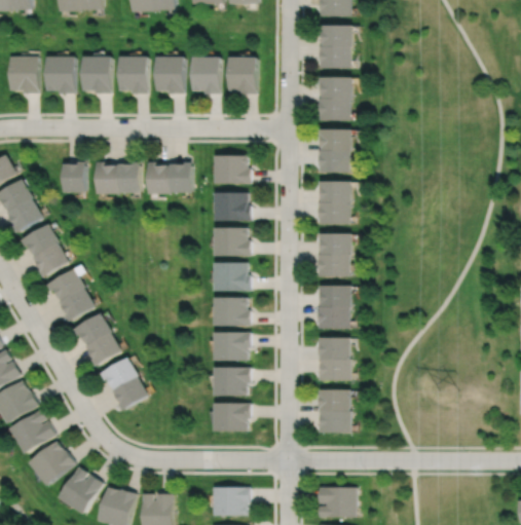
[(8,0),(0,0),(0,8),(8,9),(8,7),(8,0)]
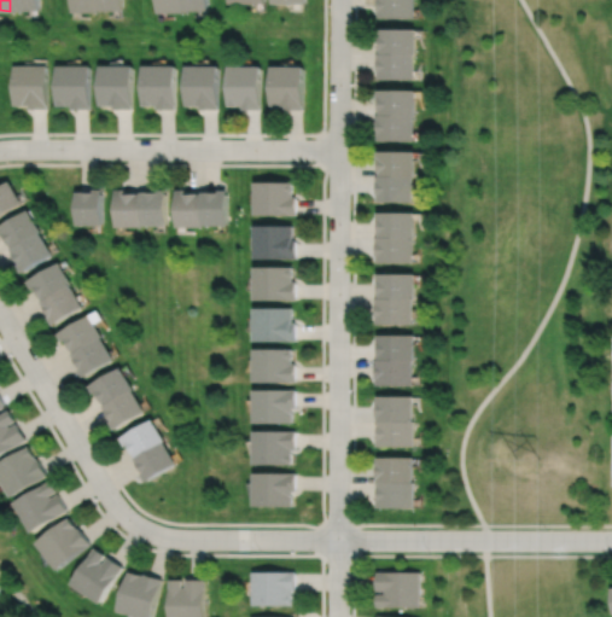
[(93,0),(68,0),(68,10),(93,10),(93,0)]
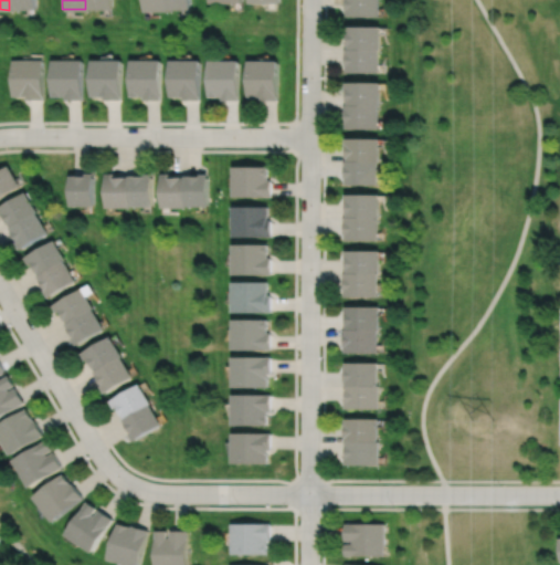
[(85,0),(85,9),(107,9),(107,0),(85,0)]
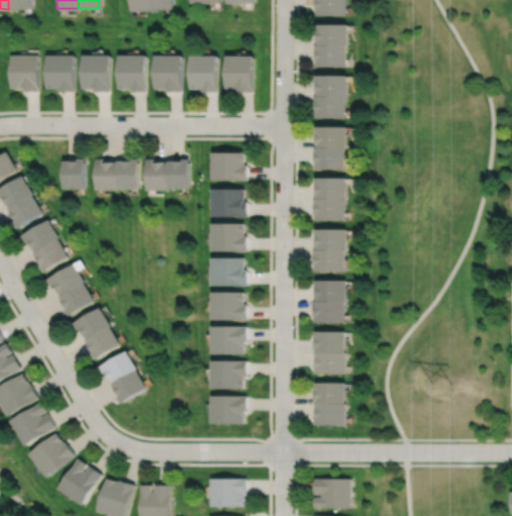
[(147,0),(126,0),(126,10),(147,10),(147,8),(147,0)]
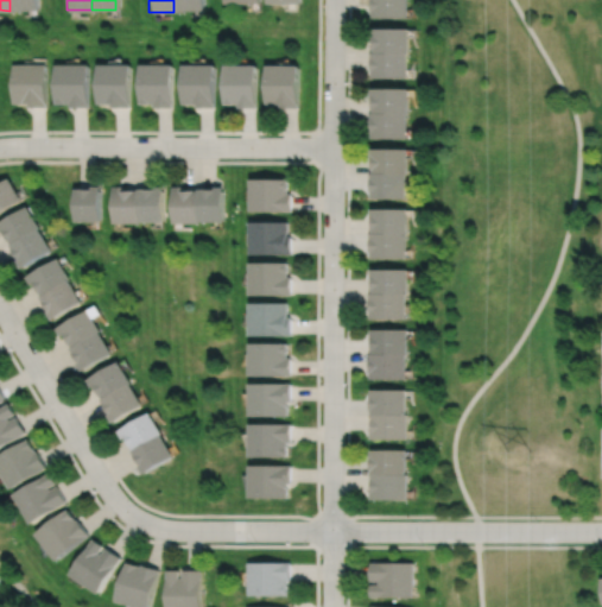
[(173,0),(173,10),(198,10),(198,0),(173,0)]
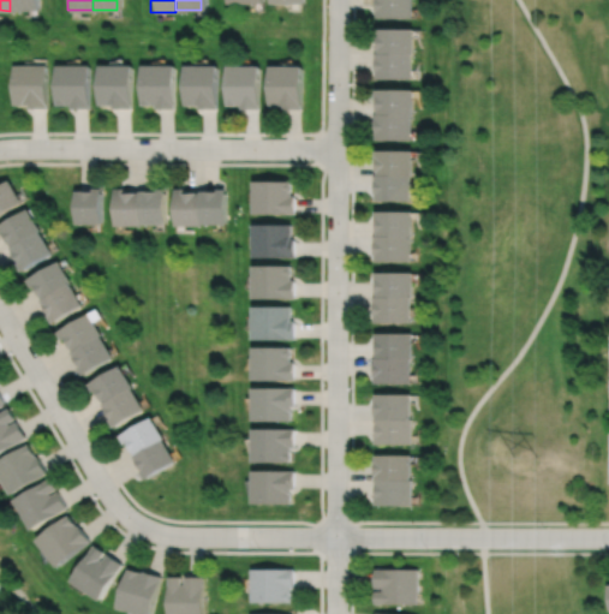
[(372,0),(372,17),(407,18),(407,0),(372,0)]
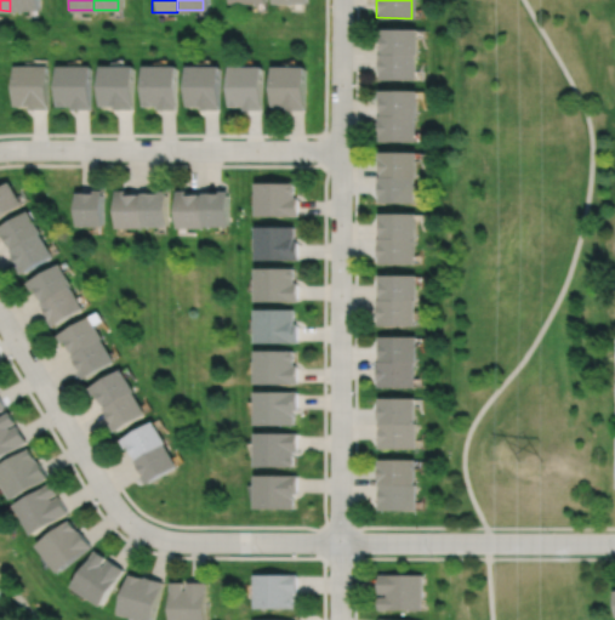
[(411,55),(414,55),(414,28),(376,28),(376,38),(379,38),(379,53),(411,55)]
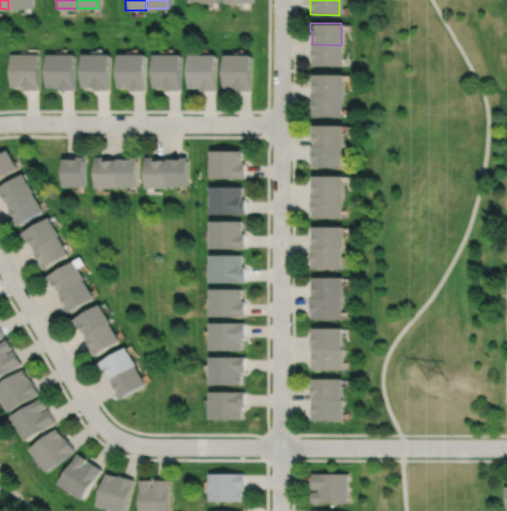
[(312,44),(310,44),(310,66),(339,66),(339,45),(312,44)]
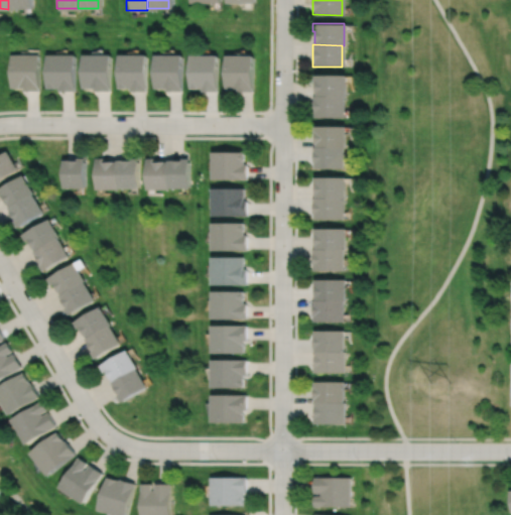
[(8,53),(8,87),(20,87),(20,90),(35,91),(35,54),(8,53)]
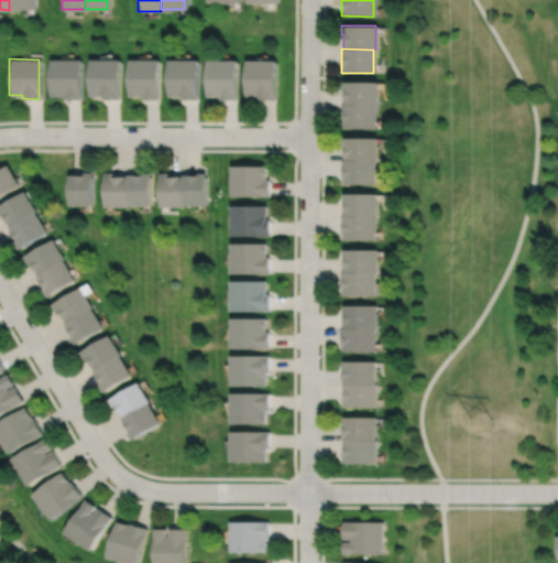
[(48,58),(48,95),(62,95),(62,99),(78,99),(78,58),(48,58)]
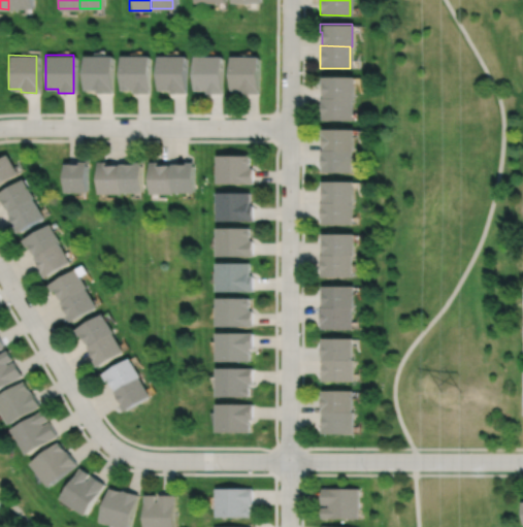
[(83,55),(82,90),(94,90),(94,92),(108,93),(108,56),(83,55)]
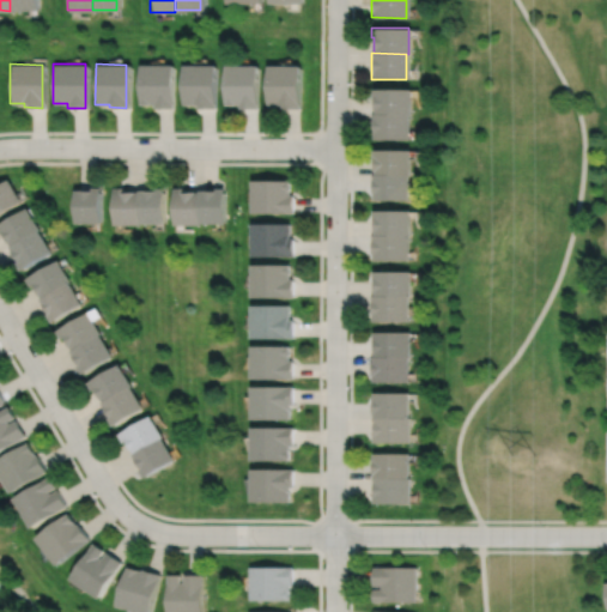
[(135,65),(135,105),(150,105),(150,109),(169,109),(168,65),(135,65)]
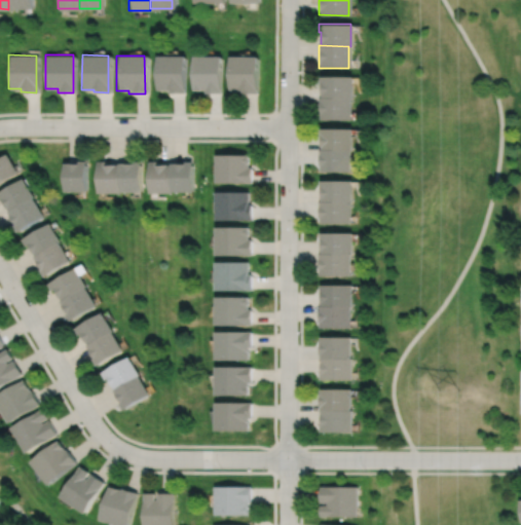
[(153,55),(153,90),(165,90),(165,94),(182,94),(181,55),(153,55)]
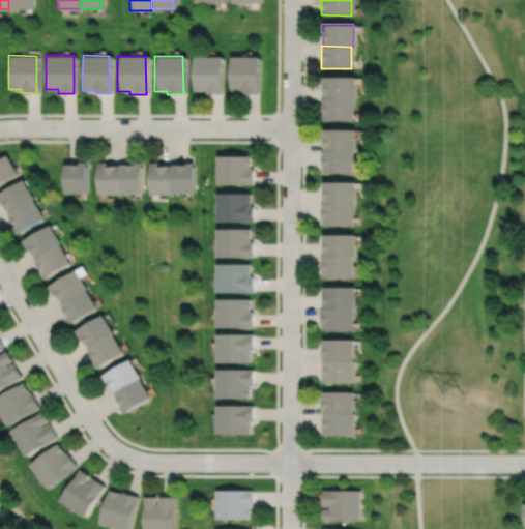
[(192,57),(192,91),(204,91),(204,94),(220,94),(220,57),(192,57)]
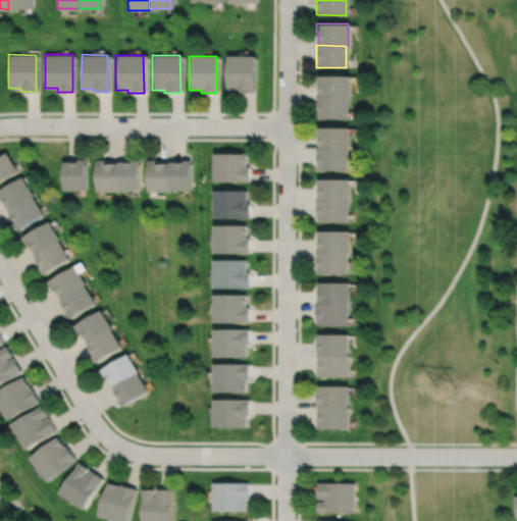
[(224,56),(224,90),(237,90),(237,93),(253,93),(253,56),(224,56)]
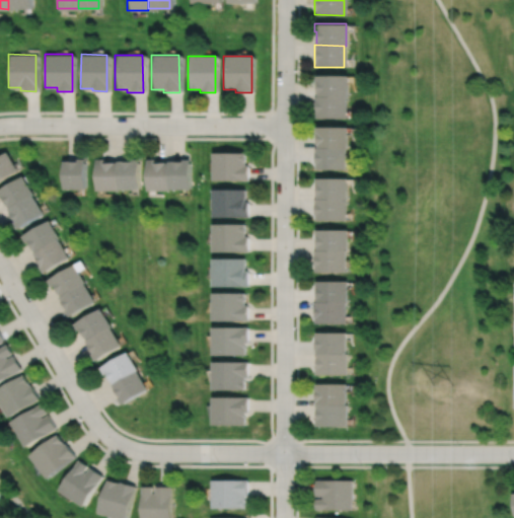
[(344,97),(346,97),(346,75),(314,75),(314,83),(315,83),(315,96),(344,97)]
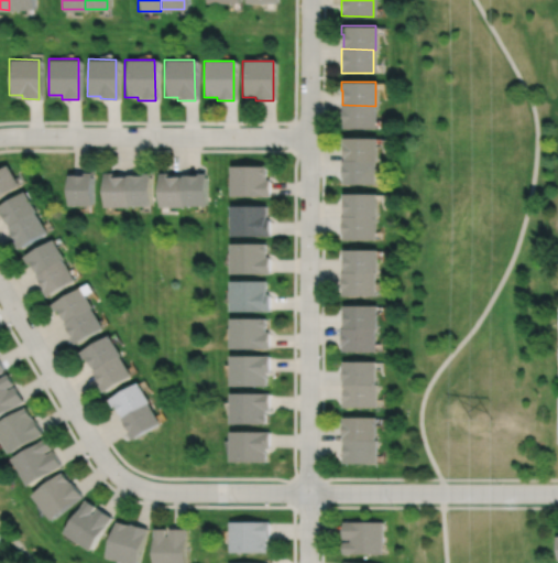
[(342,105),(341,105),(341,128),(373,129),(373,106),(342,105)]
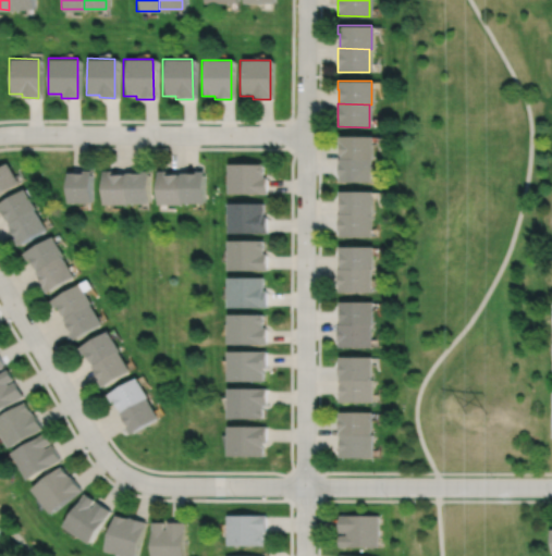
[(369,159),(371,159),(371,137),(338,136),(338,145),(339,145),(339,159),(369,159)]
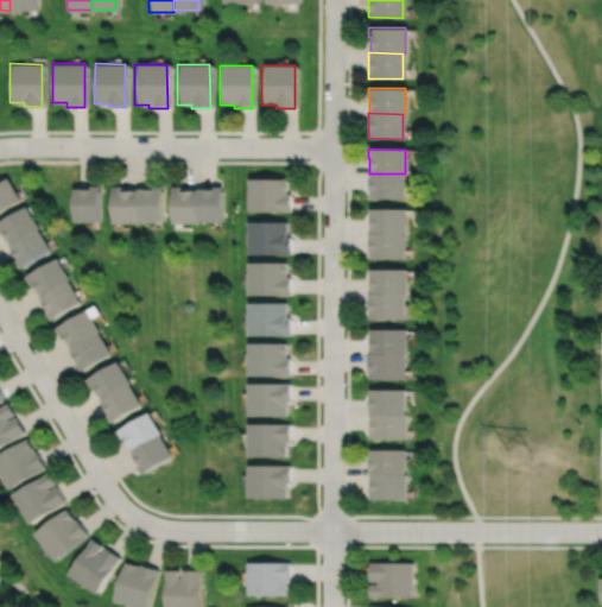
[(369,174),(368,174),(367,198),(403,200),(403,174),(369,174)]
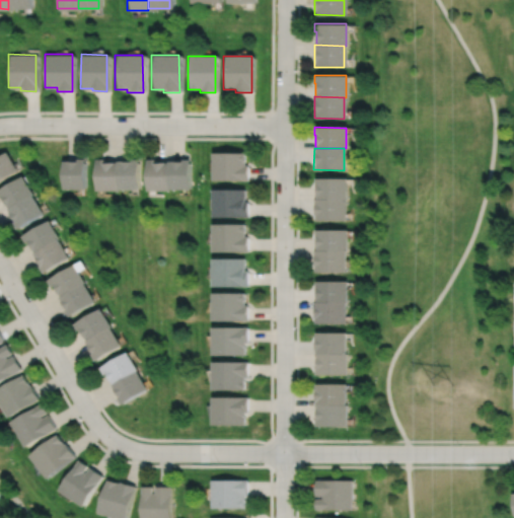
[(5,152),(0,155),(0,179),(15,170),(5,152)]
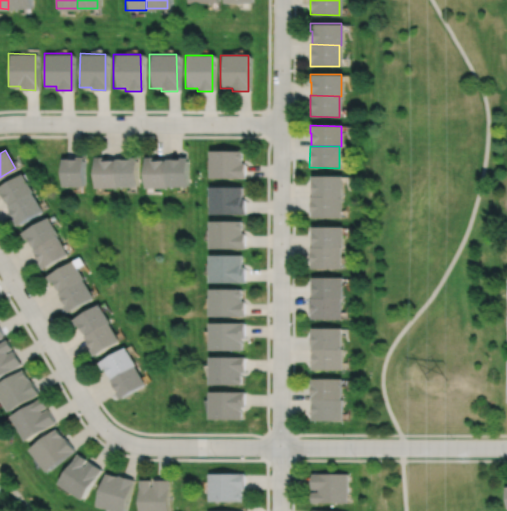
[(207,151),(206,179),(242,179),(242,163),(240,163),(240,151),(207,151)]
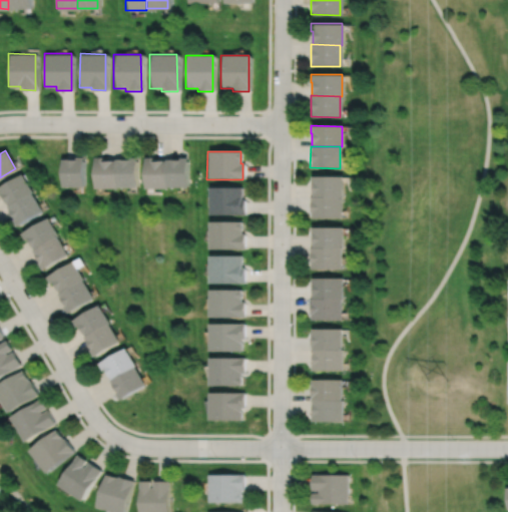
[(61,159),(60,186),(82,186),(82,157),(75,157),(75,159),(61,159)]
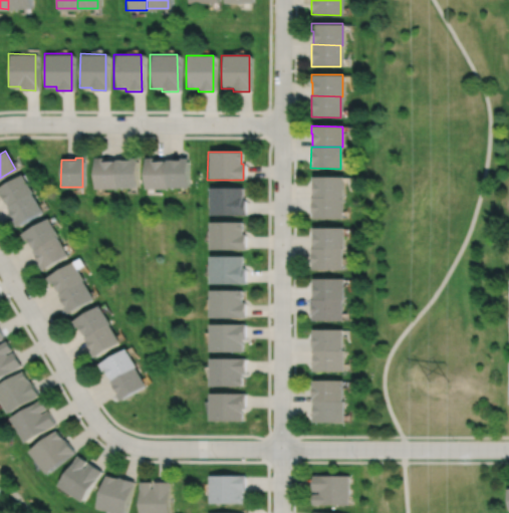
[(115,161),(102,161),(102,158),(94,158),(94,189),(115,189),(115,187),(115,161)]
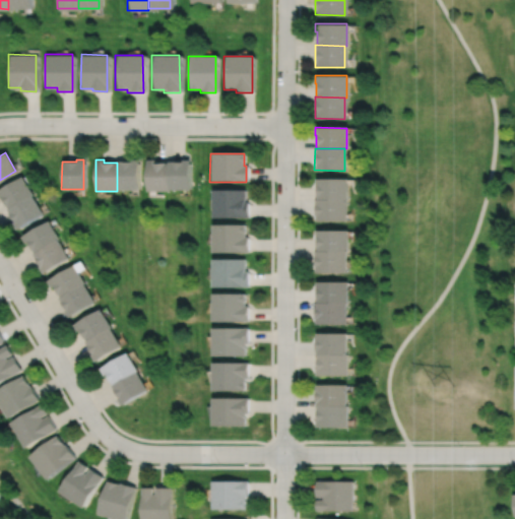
[(117,189),(136,189),(136,160),(130,160),(130,161),(117,161),(117,163),(117,189)]
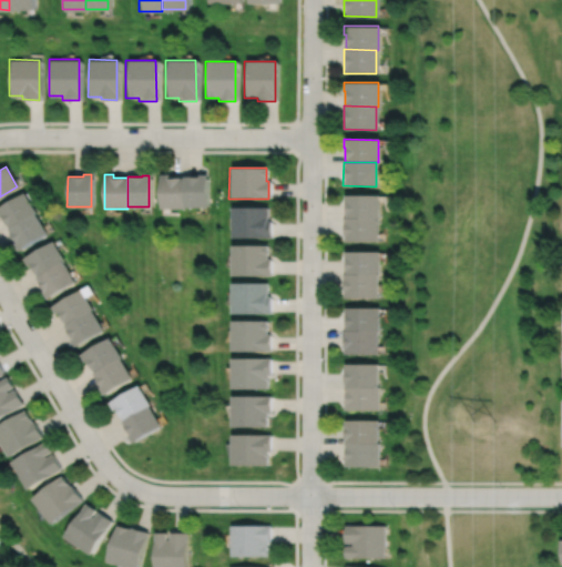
[(181,179),(166,179),(166,175),(157,175),(157,210),(181,210),(181,208),(181,179)]
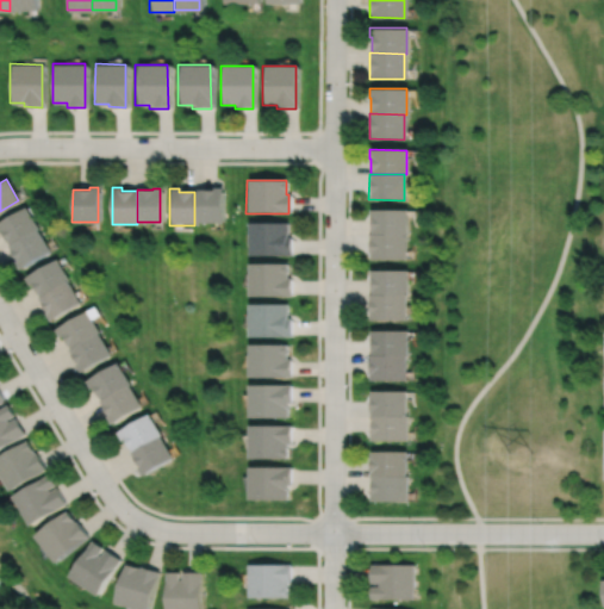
[(194,223),(219,223),(219,188),(211,188),(211,191),(194,191),(194,192),(194,223)]
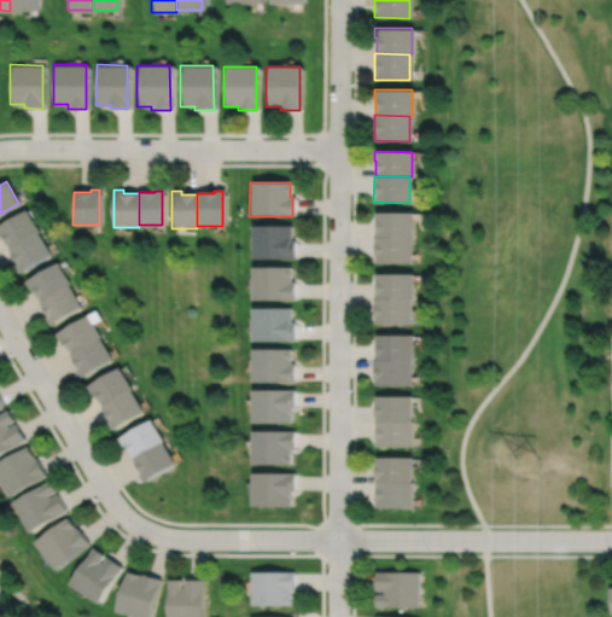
[(36,232),(38,232),(24,210),(0,223),(0,236),(1,234),(9,249),(36,232)]
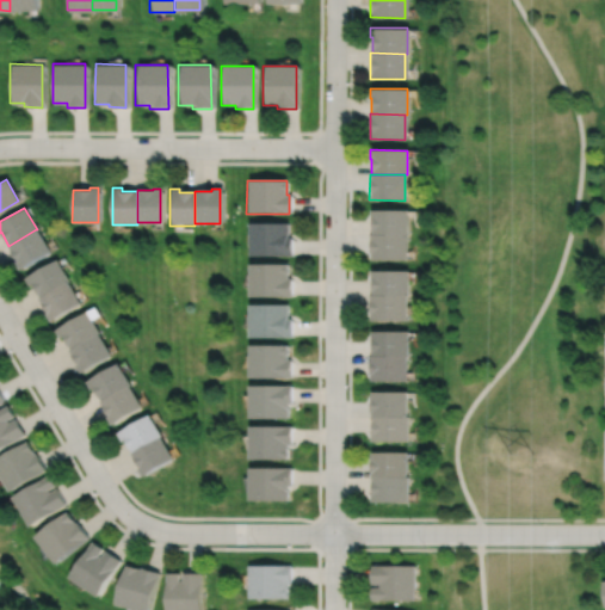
[(405,236),(406,236),(407,211),(369,210),(369,220),(371,220),(371,235),(405,236)]
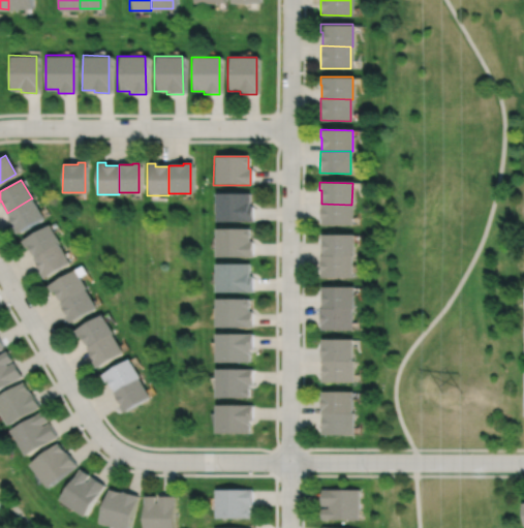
[(213,193),(213,222),(250,222),(250,207),(247,207),(247,194),(213,193)]
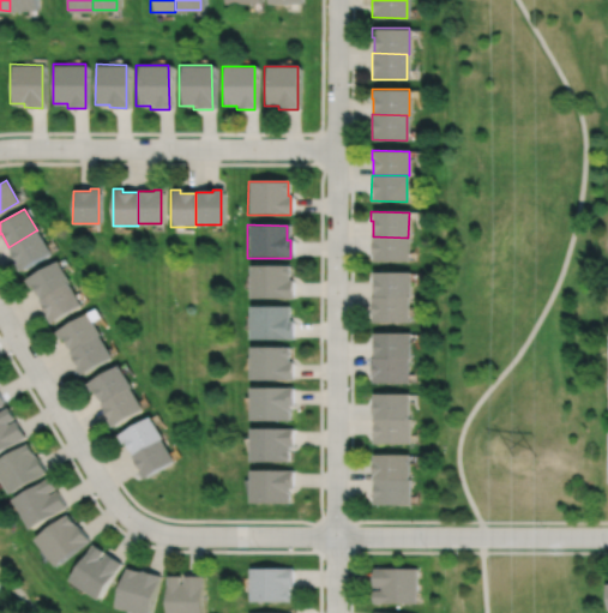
[(8,247),(7,247),(16,262),(13,263),(18,270),(48,252),(36,230),(8,247)]
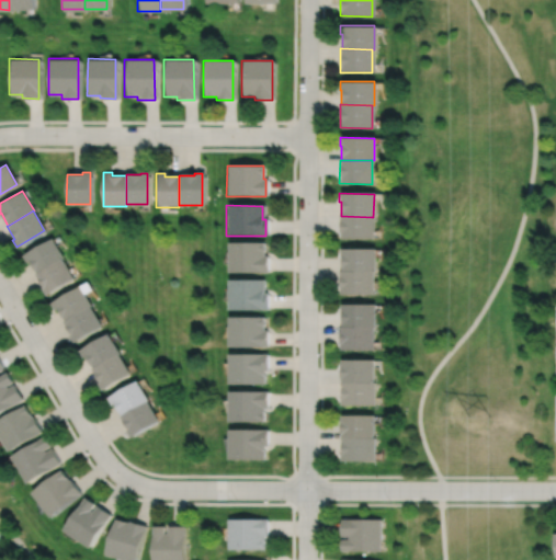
[(341,216),(340,216),(339,239),(372,240),(372,217),(341,216)]
